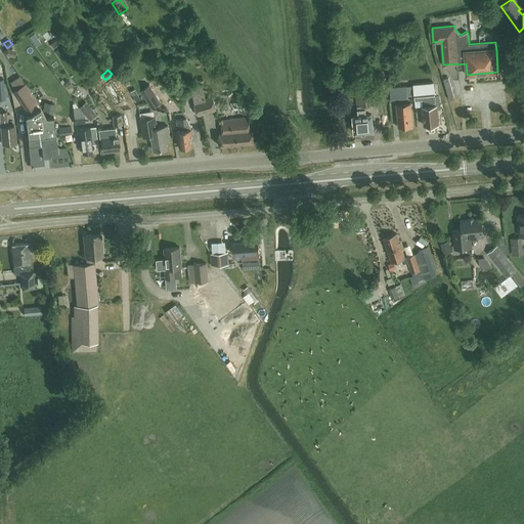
[(448,78),(444,79),(449,100),(454,98),(448,78)]
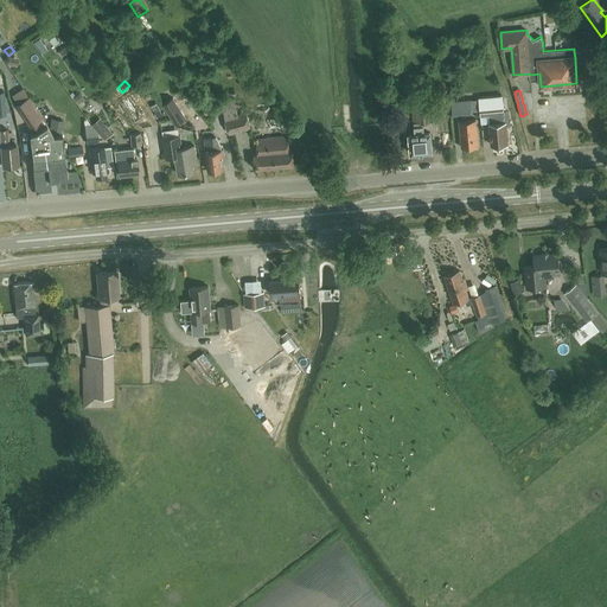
[(74,98),(82,109),(85,107),(87,103),(83,100),(84,98),(80,93),(74,98)]
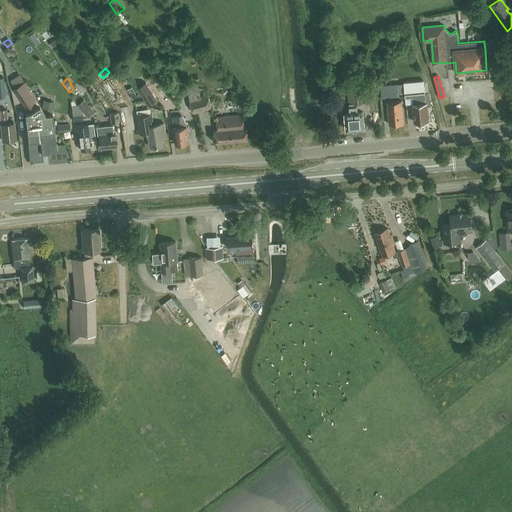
[(420,123),(421,122),(428,121),(426,102),(425,103),(423,80),(404,82),(406,95),(412,94),(415,122),(416,122),(418,123),(420,123)]
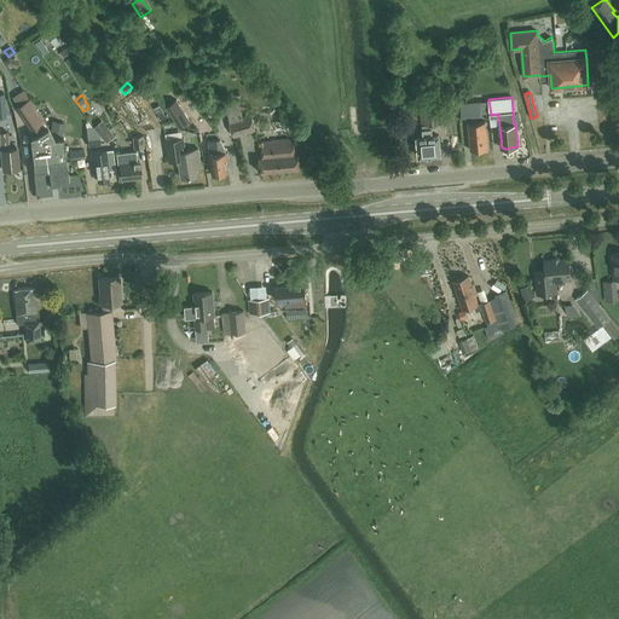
[(55,138),(34,105),(29,99),(17,106),(39,140),(30,142),(35,173),(34,173),(35,186),(36,196),(52,195),(51,185),(69,183),(64,137),(55,138)]
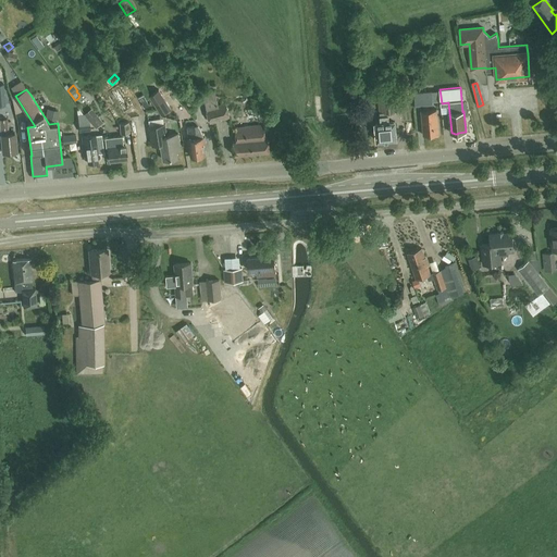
[(149,95),(161,114),(171,109),(158,89),(149,95)]
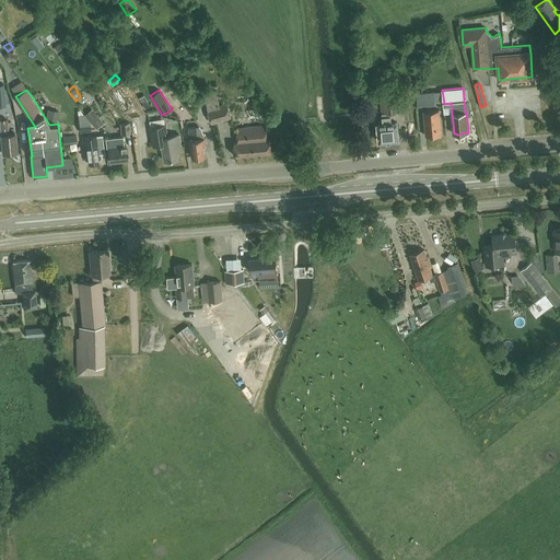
[(391,113),(401,112),(399,90),(380,92),(383,124),(377,124),(378,141),(398,139),(397,123),(392,123),(391,113)]
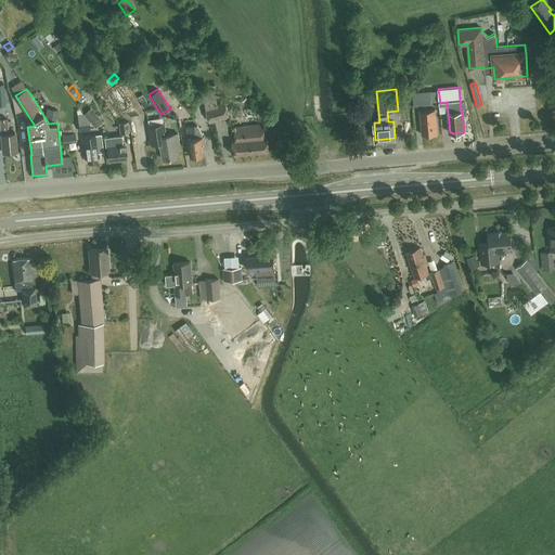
[(414,106),(431,104),(430,90),(412,92),(414,106)]
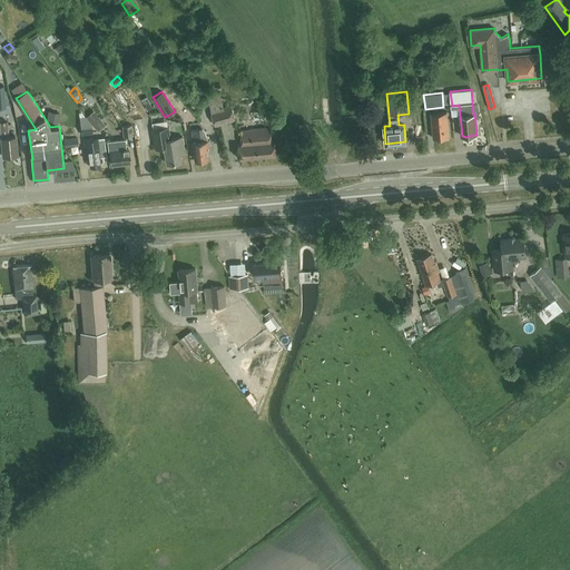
[(212,110),(215,125),(235,120),(232,106),(224,108),(219,95),(208,98),(212,110)]
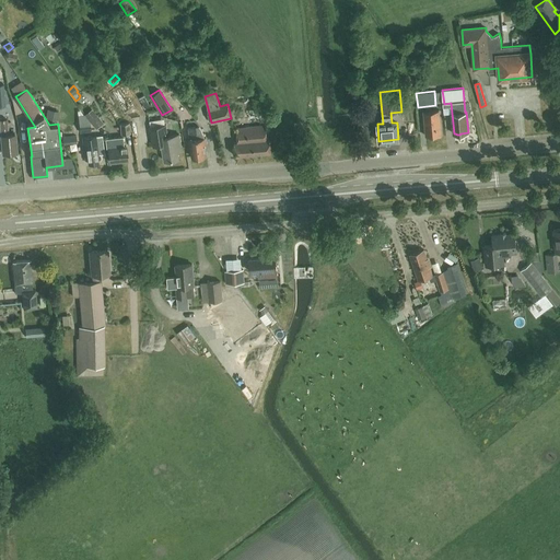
[(423,112),(426,136),(433,136),(434,137),(441,136),(441,135),(442,135),(440,109),(423,112)]
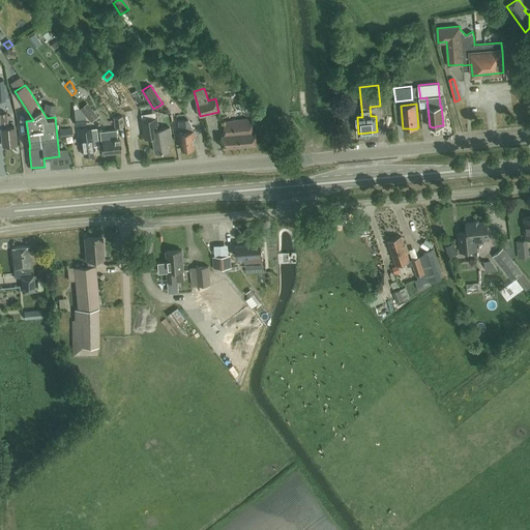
[(92,110),(85,115),(91,121),(97,116),(92,110)]
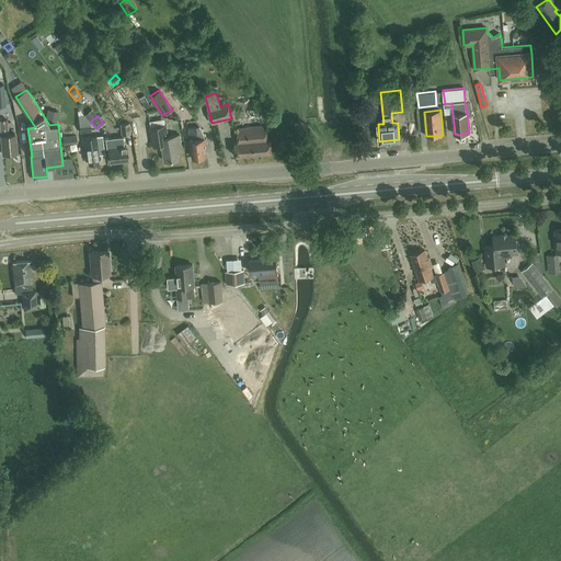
[(2,153),(16,152),(14,134),(8,134),(7,119),(0,119),(0,122),(1,135),(2,153)]
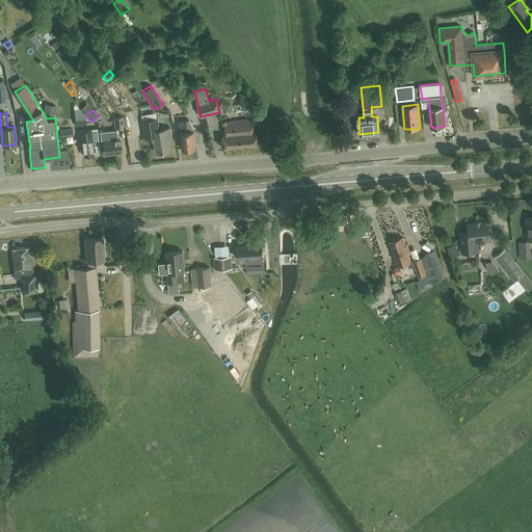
[(76,127),(86,125),(85,116),(83,113),(78,113),(78,117),(75,118),(76,127)]
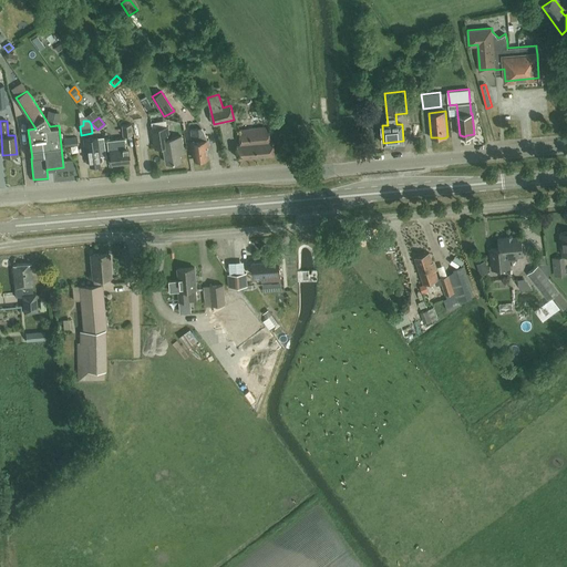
[(122,136),(132,135),(131,124),(121,125),(122,136)]
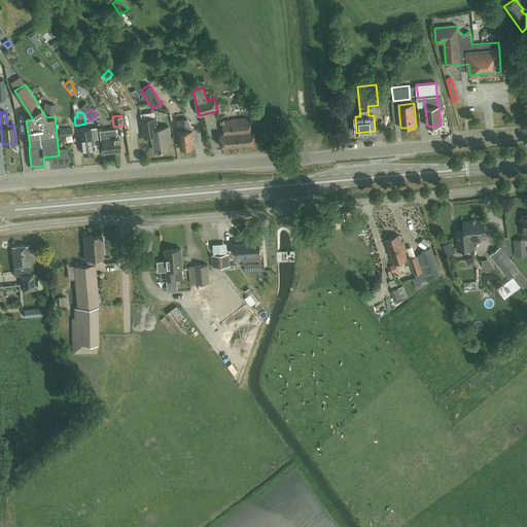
[(144,137),(152,136),(154,151),(168,149),(167,143),(171,142),(169,126),(157,128),(155,118),(141,120),(144,137)]
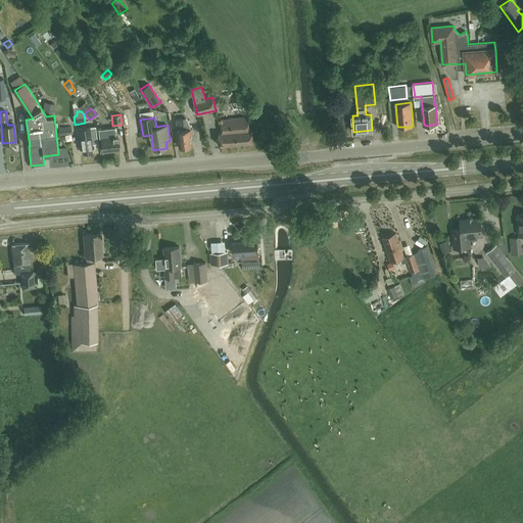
[(186,117),(176,120),(178,130),(177,130),(178,132),(176,133),(177,138),(178,138),(180,147),(193,145),(192,136),(193,135),(192,128),(191,129),(188,121),(186,117)]
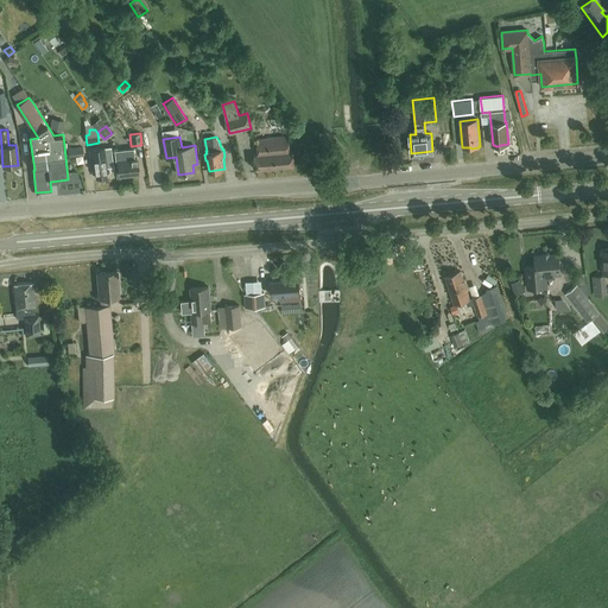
[(259,154),(254,156),(255,169),(277,166),(295,165),(293,151),(290,152),(289,137),(273,138),(257,139),(259,154)]
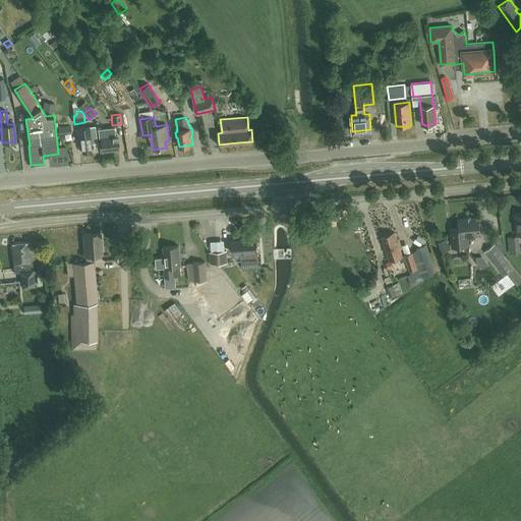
[(59,134),(71,132),(70,125),(58,127),(59,134)]
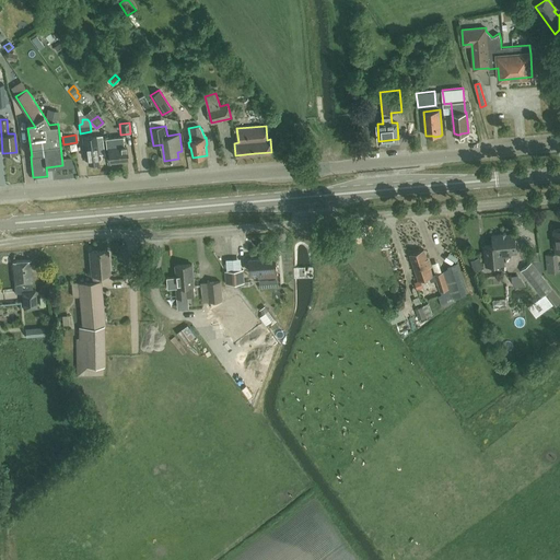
[(97,159),(100,159),(97,136),(82,137),(85,160),(88,160),(89,164),(98,163),(97,159)]
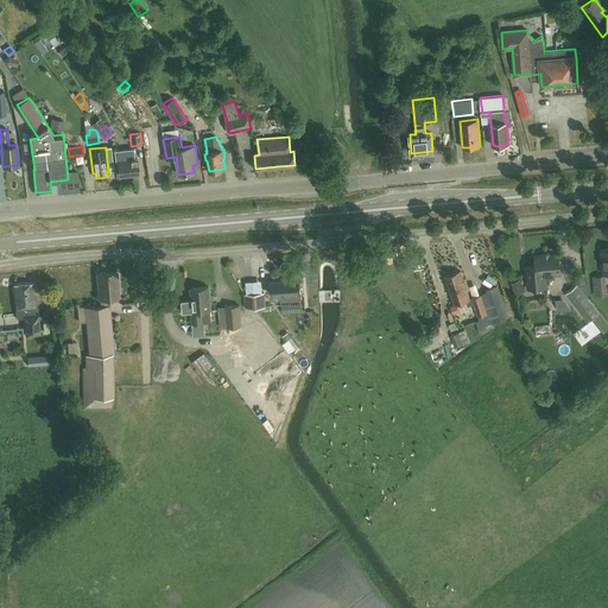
[(119,176),(138,173),(137,159),(134,159),(133,149),(114,151),(115,160),(116,160),(119,176)]
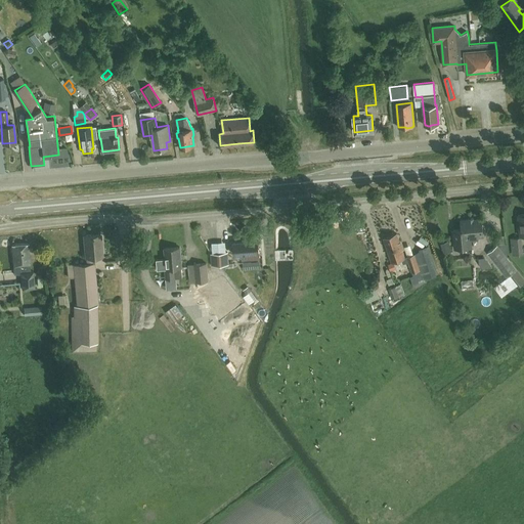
[(469,219),(469,220),(471,241),(478,239),(478,236),(483,235),(482,219),(474,219),(474,218),(469,219)]
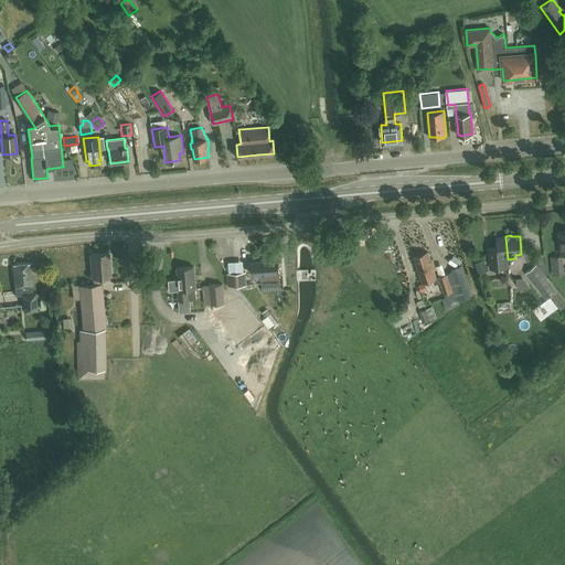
[(497,238),(498,247),(489,248),(490,268),(508,266),(508,259),(505,237),(497,238)]
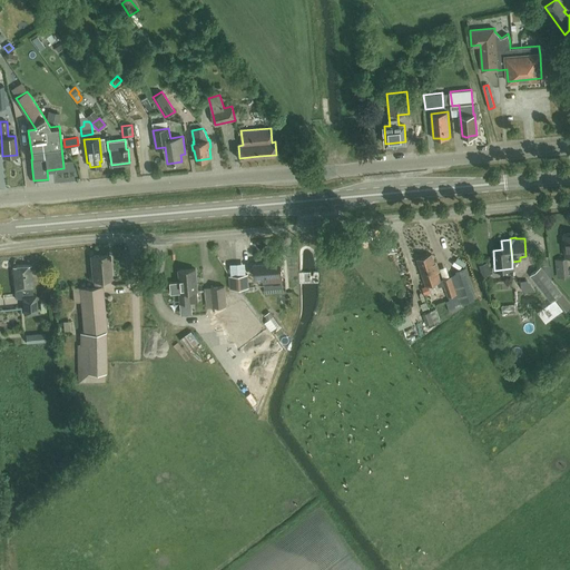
[(448,248),(445,253),(454,259),(457,254),(448,248)]
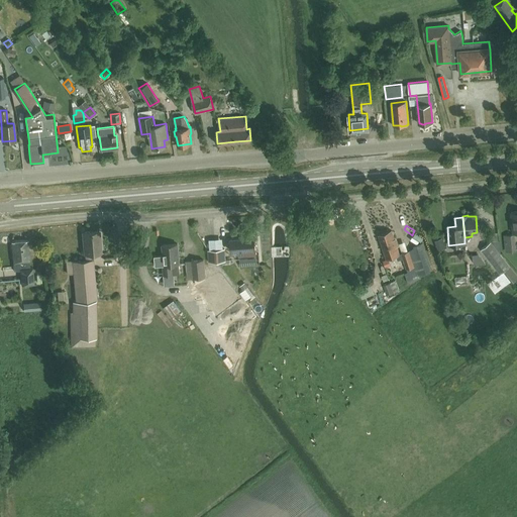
[(415,248),(409,250),(399,253),(392,230),(378,235),(386,259),(397,254),(398,260),(403,257),(408,273),(404,274),(407,283),(421,278),(419,274),(431,270),(423,243),(414,246),(415,248)]
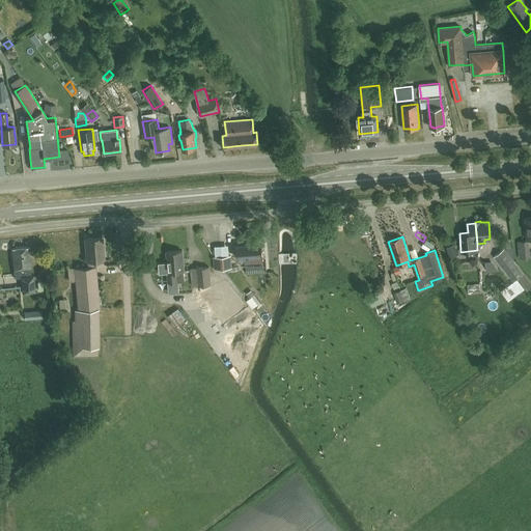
[(73,356),(98,356),(96,346),(99,346),(99,309),(100,309),(95,260),(104,259),(102,238),(85,239),(87,267),(75,269),(78,311),(75,311),(75,323),(73,323),(73,356)]
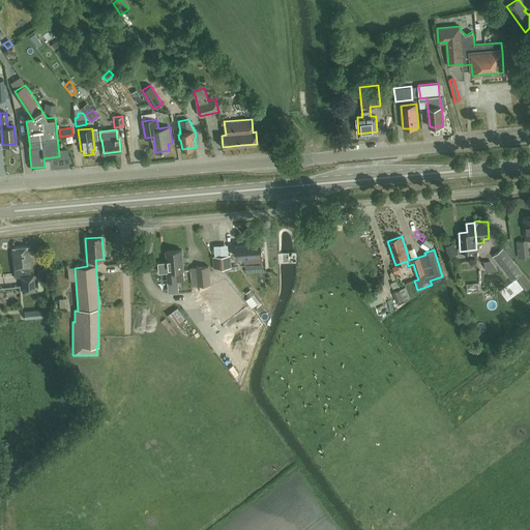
[(261,243),(253,243),(236,245),(237,258),(244,257),(244,262),(263,261),(261,243)]
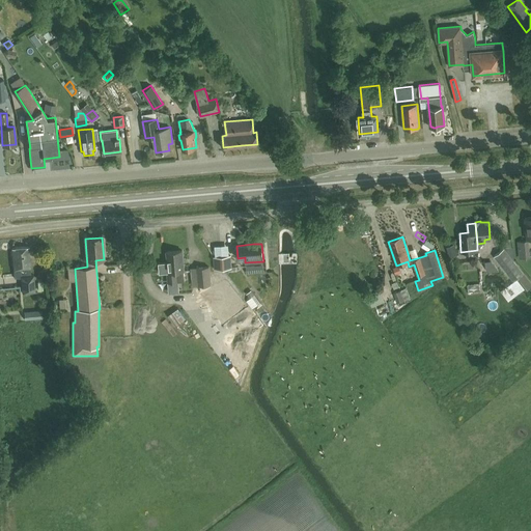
[(20,269),(21,275),(23,292),(35,290),(33,275),(30,275),(30,268),(31,268),(29,247),(26,247),(25,247),(15,248),(12,249),(15,269),(20,269)]
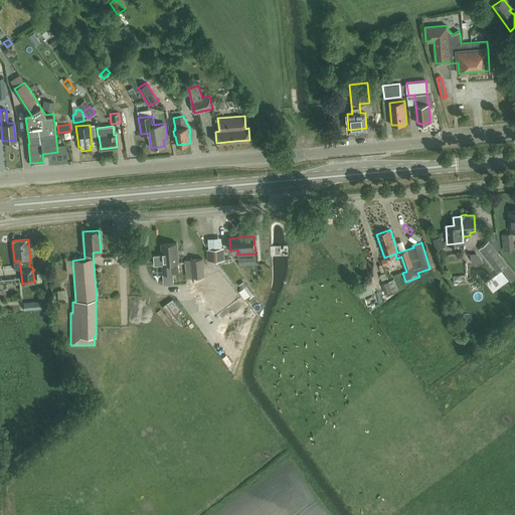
[(514,275),(489,241),(479,248),(498,273),(489,280),(496,289),(508,281),(509,282),(514,277),(514,275)]
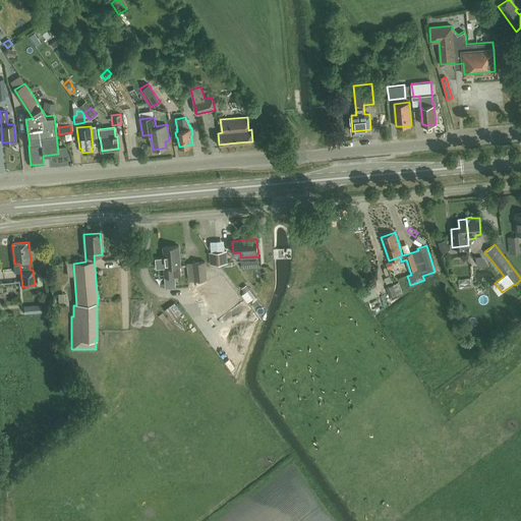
[(164,257),(156,258),(157,268),(165,268),(165,277),(175,276),(181,276),(180,266),(179,246),(164,247),(164,257)]
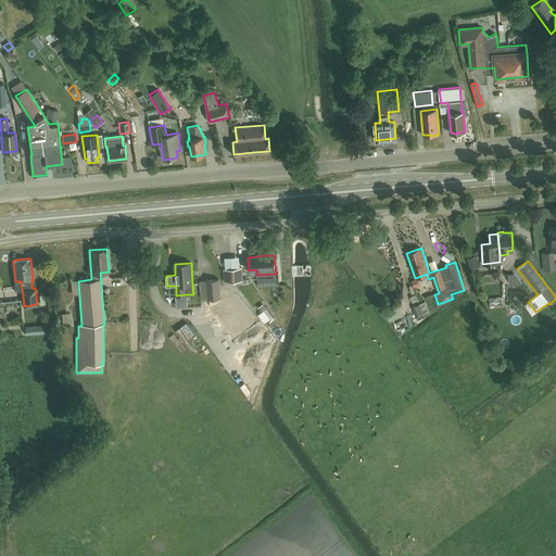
[(225,281),(242,279),(241,267),(224,269),(225,281)]
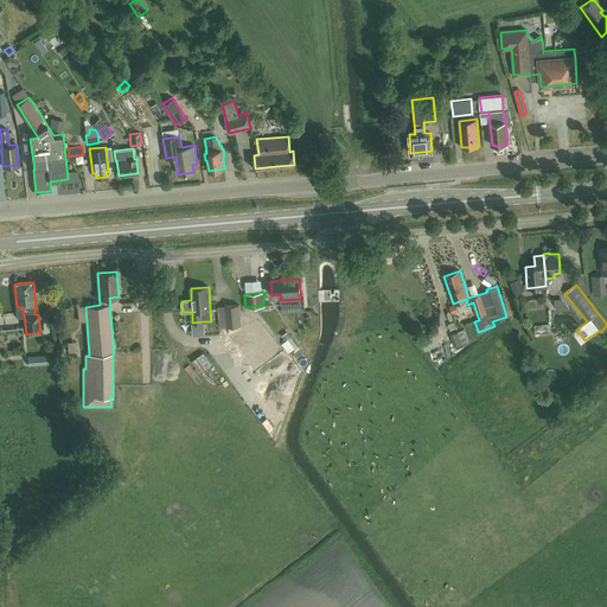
[(557,308),(567,307),(566,296),(555,299),(557,308)]
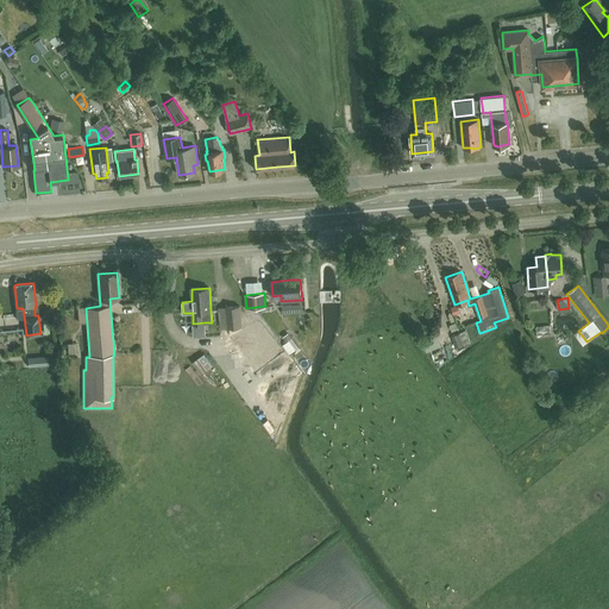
[(227,328),(242,327),(239,307),(225,308),(227,328)]
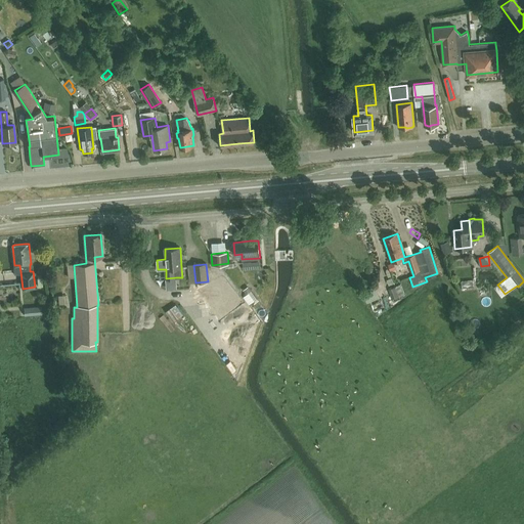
[(475,279),(473,273),(475,272),(473,266),(459,270),(463,282),(475,279)]
